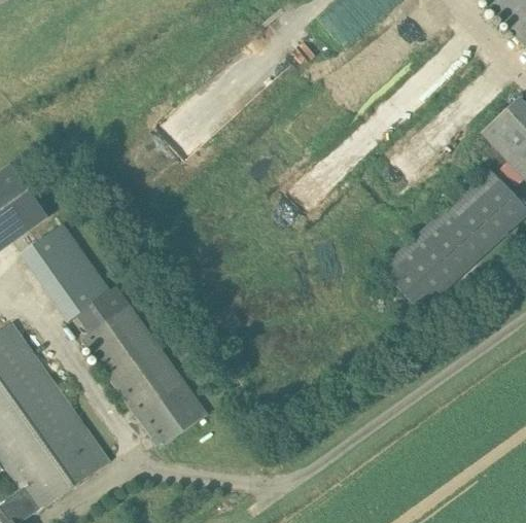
[(336,0),(320,13),(343,41),(392,0),(355,0),(336,0)]
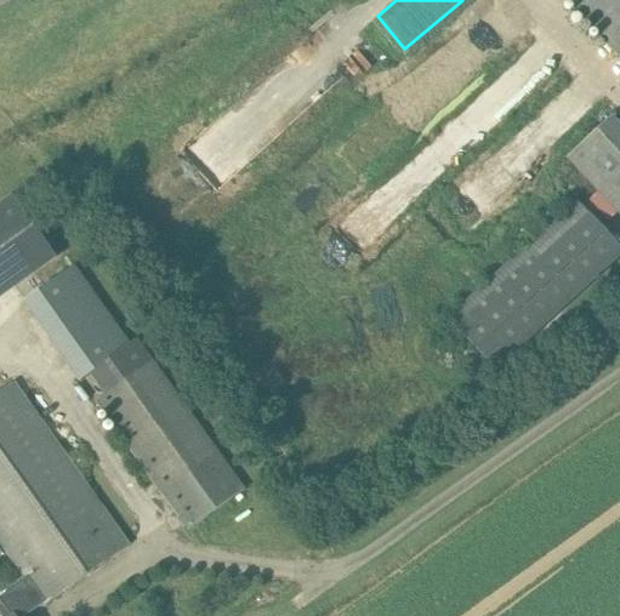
[(574,0),(619,50),(619,0),(574,0)]
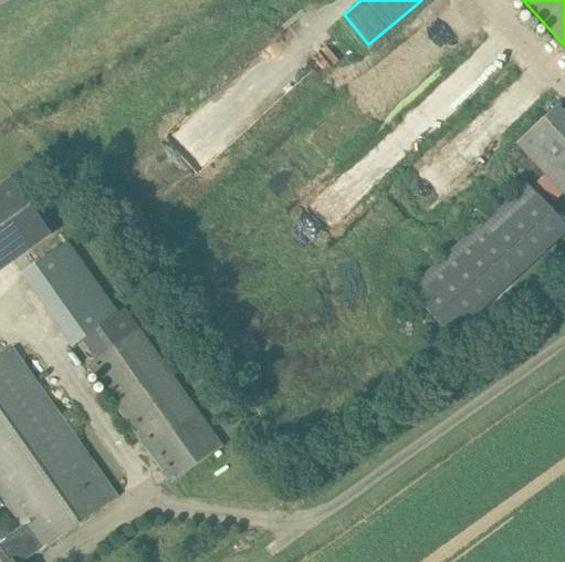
[(564,111),(557,103),(519,138),(564,189),(564,111)]
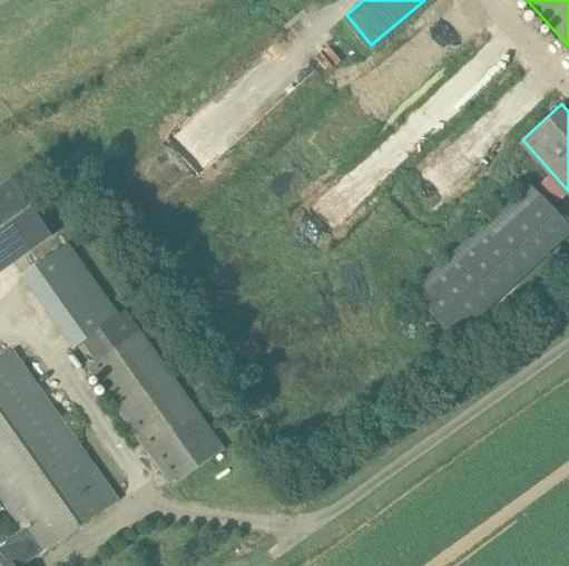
[(8,178),(0,183),(0,271),(51,235),(8,178)]
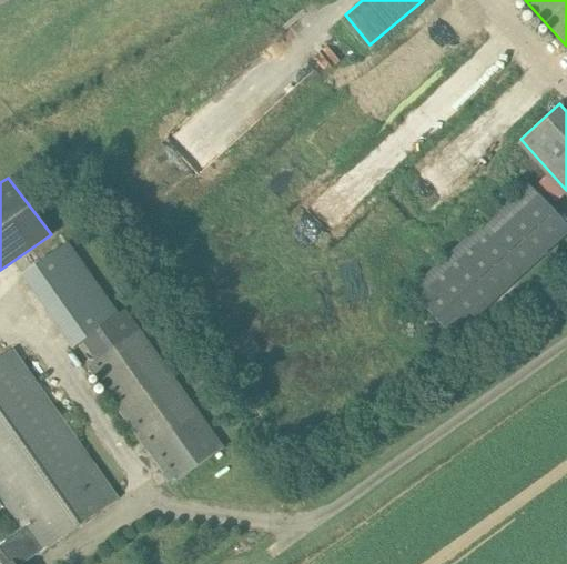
[(563,220),(526,181),(411,286),(446,326),(563,220)]
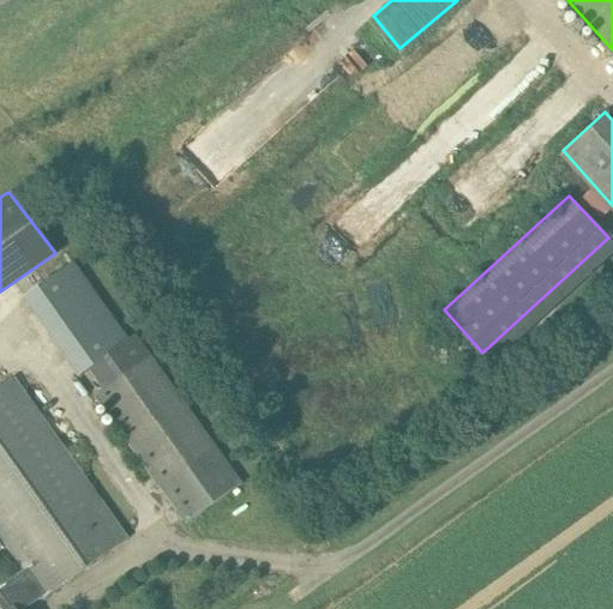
[(128,337),(73,259),(24,294),(79,373),(96,361),(128,337)]
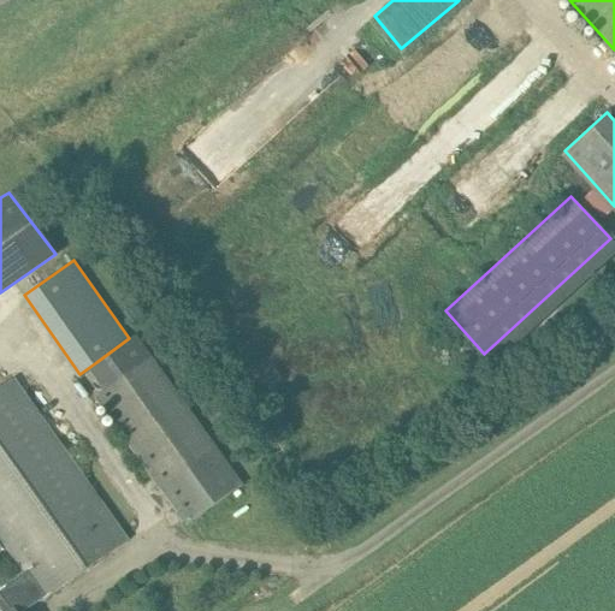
[(243,481),(140,333),(96,362),(110,383),(95,392),(188,521),(243,481)]
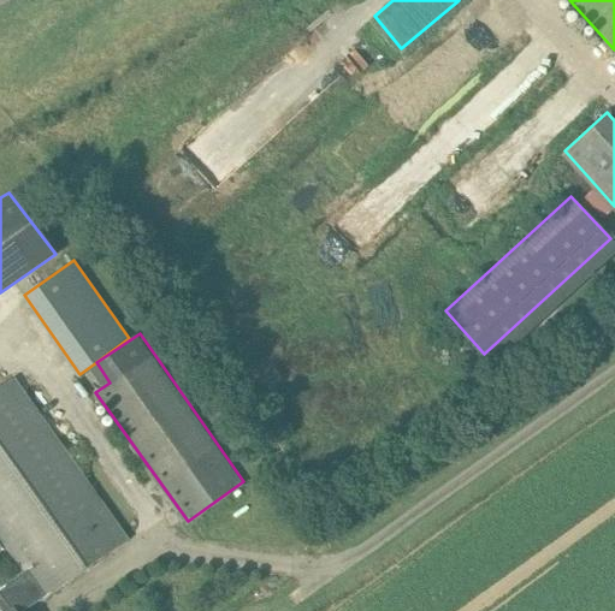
[(46,597),(129,537),(13,375),(0,384),(0,532),(25,568),(0,586),(0,589),(12,606),(5,610),(21,610),(45,594),(46,597)]
